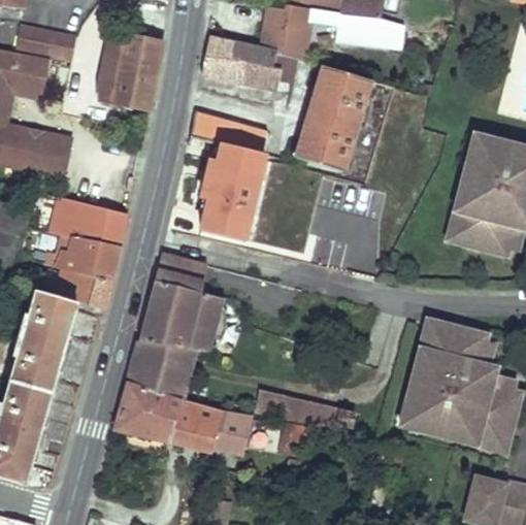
[(283,0),(283,1),(282,4),(314,11),(336,13),(338,0),(283,0)]
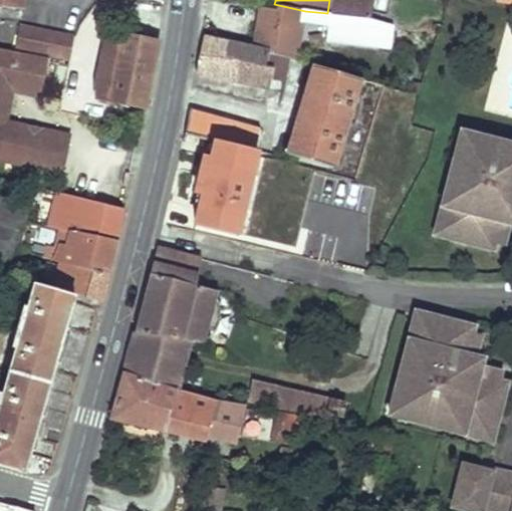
[(329,0),(327,13),(368,14),(370,0),(329,0)]
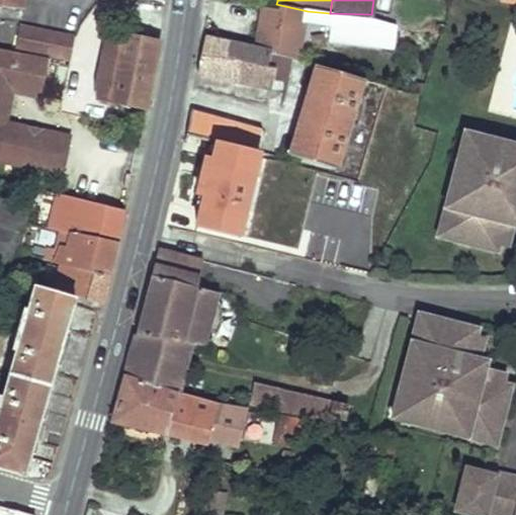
[(326,35),(391,47),(395,23),(371,14),(330,13),(308,11),(276,4),(275,8),(263,5),(254,48),(230,43),(229,62),(237,64),(233,78),(268,86),(271,76),(272,66),(266,64),(269,50),(288,53),(295,55),(302,15),(329,19),(326,35)]
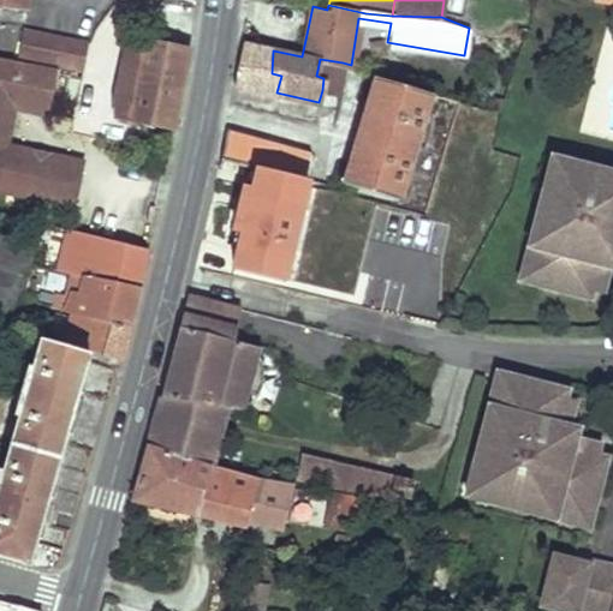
[(85,39),(22,28),(17,55),(82,67),(85,39)]
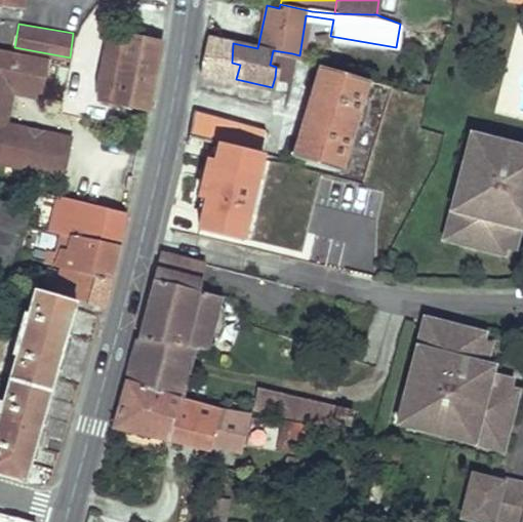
[(108,99),(122,34),(112,32),(109,47),(105,46),(97,81),(102,82),(98,97),(108,99)]
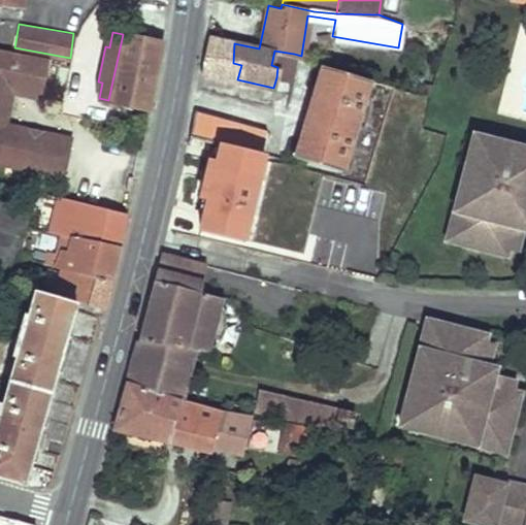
[(151,91),(160,42),(123,34),(108,100),(145,110),(151,91)]
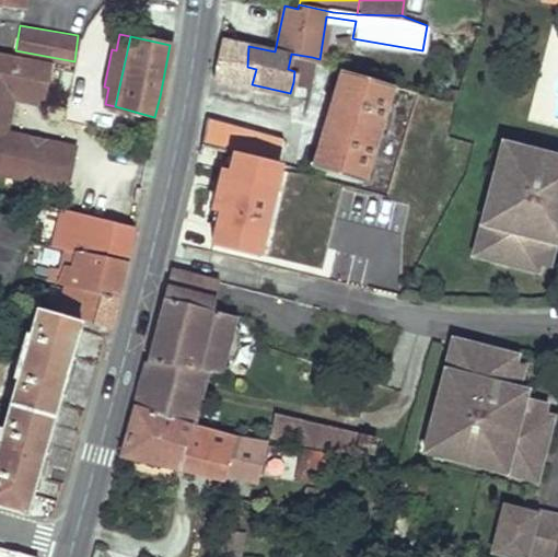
[(248,46),(220,39),(213,76),(252,84),(256,69),(247,67),(248,46)]
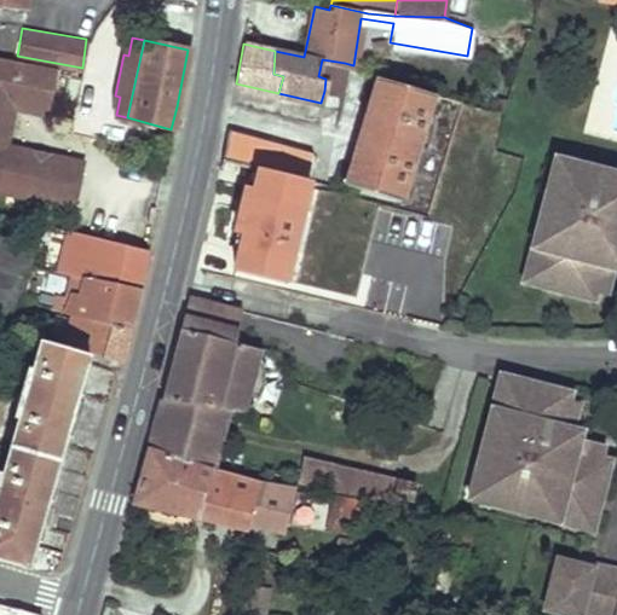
[(56,65),(0,54),(0,187),(51,201),(51,204),(73,209),(81,167),(76,158),(45,151),(45,157),(30,155),(32,148),(13,143),(12,151),(0,148),(0,131),(6,132),(12,105),(13,97),(27,98),(26,108),(33,109),(39,110),(47,112),(56,65)]
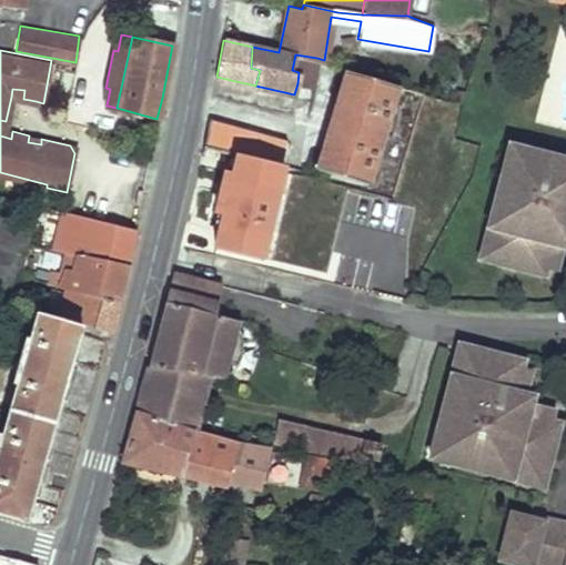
[(312,87),(316,58),(295,54),(292,70),(299,72),(297,83),(312,87)]
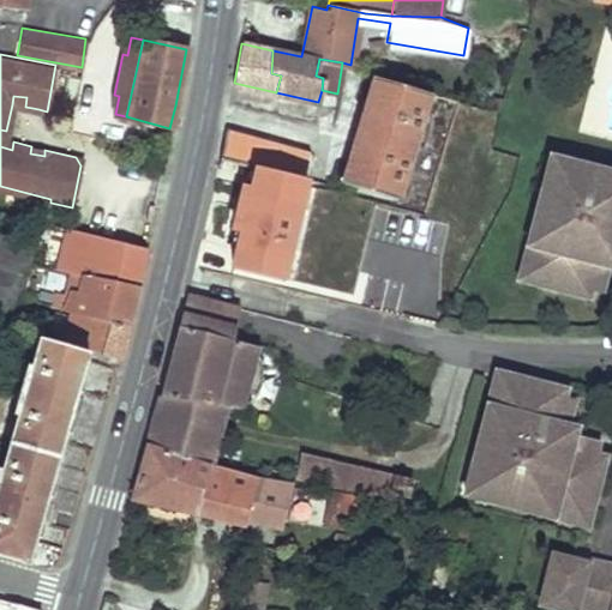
[(395,197),(426,91),(372,76),(342,181),(395,197)]
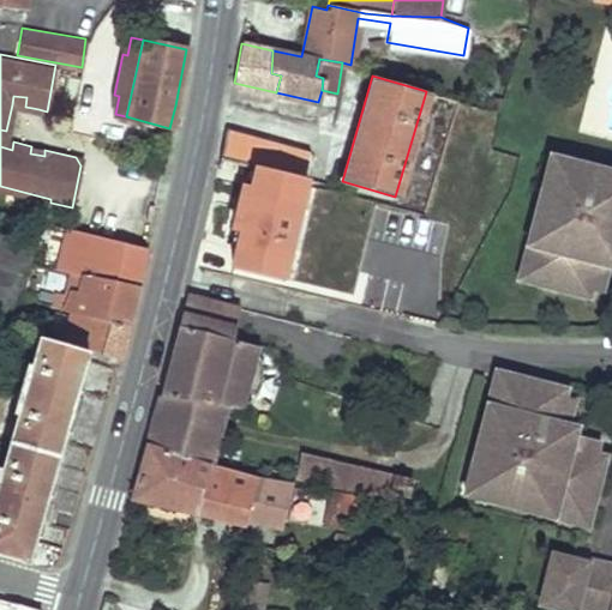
[(27,97),(13,96),(12,104),(25,107),(27,97)]
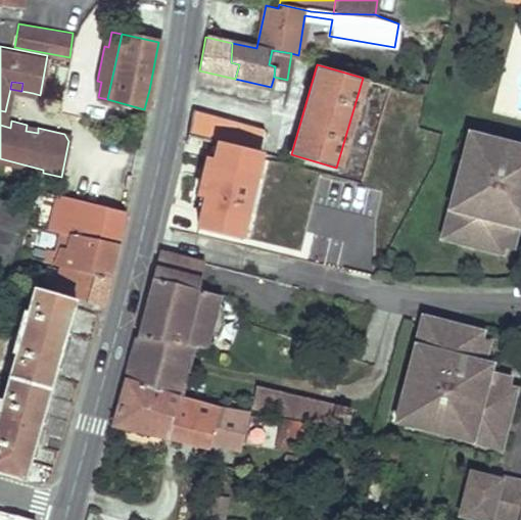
[(4,120),(5,111),(0,110),(0,125),(10,128),(11,121),(4,120)]
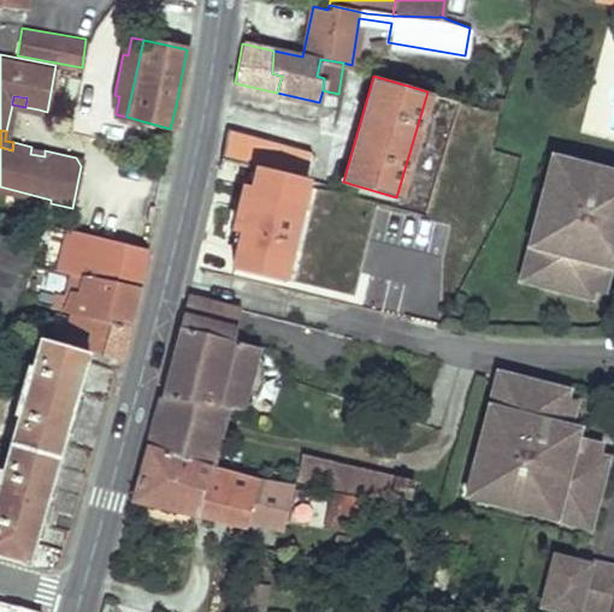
[(272,142),(223,130),(220,142),(218,155),(255,164),(265,166),(272,142)]
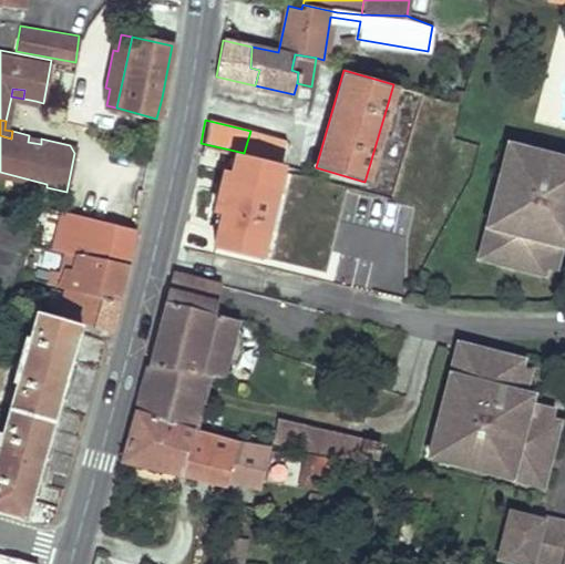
[(285,139),(250,131),(244,153),(278,162),(285,139)]
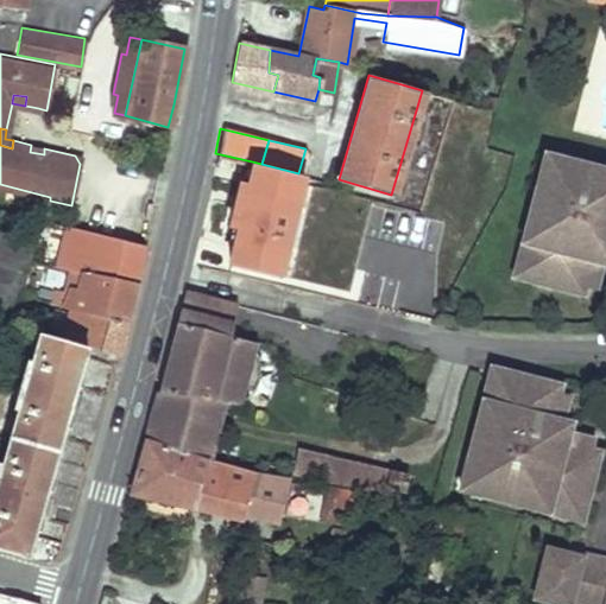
[(44,148),(31,145),(30,152),(44,154),(44,148)]
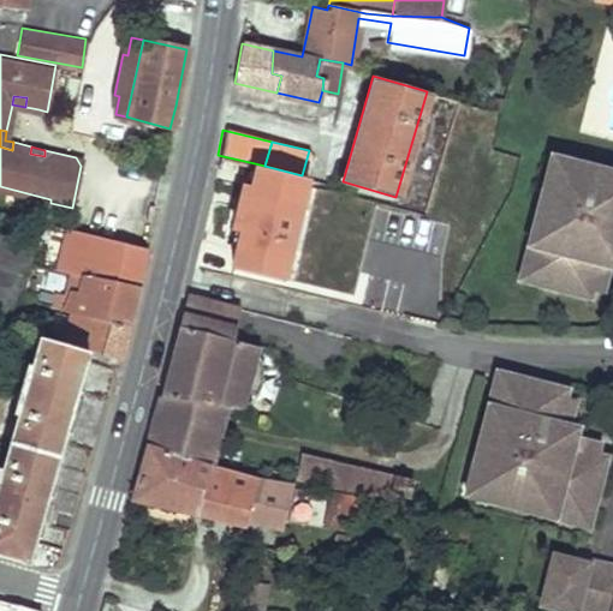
[(549,155),(541,187),(583,163),(549,155)]
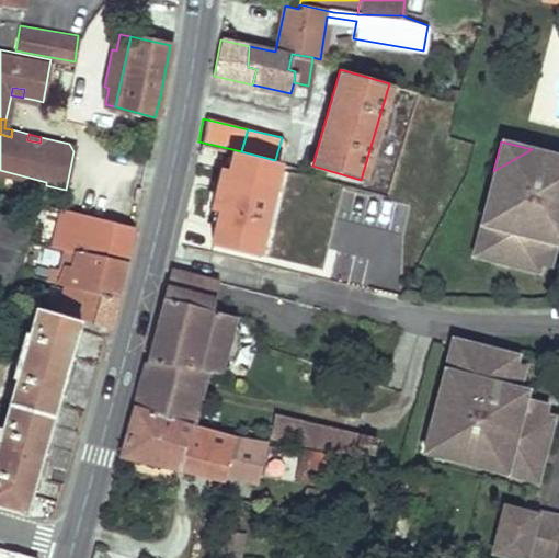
[(218,212),(210,242),(257,254),(265,214),(272,215),(274,201),(270,200),(278,161),(275,160),(241,151),(232,149),(228,170),(223,168),(218,185),(212,208),(218,212)]
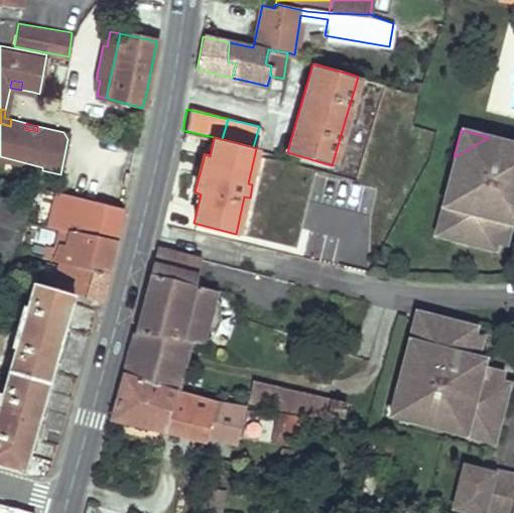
[(434,232),(493,247),(500,219),(500,217),(498,217),(500,207),(510,202),(513,203),(513,143),(489,137),(454,157),(434,232)]
